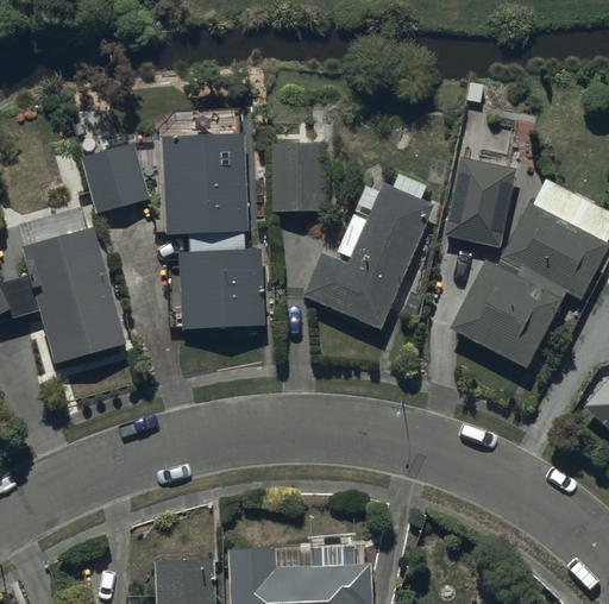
[(162,129),(164,236),(189,234),(189,251),(177,252),(180,329),(264,326),(261,249),(244,250),(244,233),(249,233),(245,127),(162,129)]
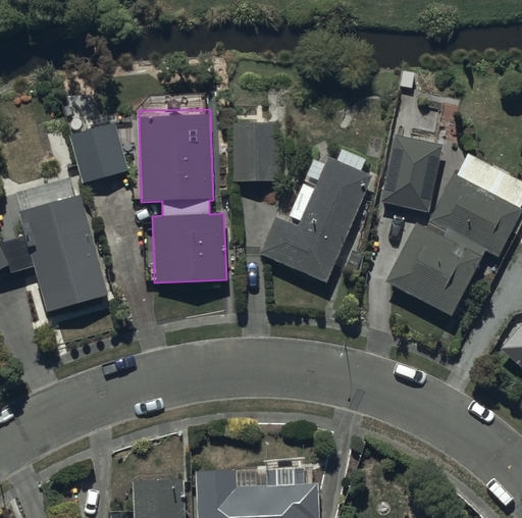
[(277,122),(232,123),(233,182),(278,180),(277,122)]
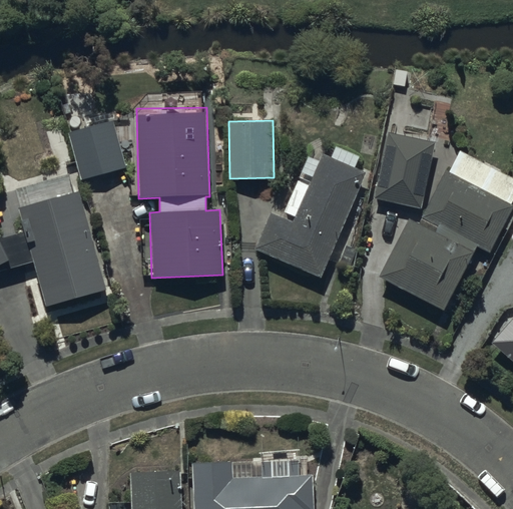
[(113,121),(68,132),(79,178),(125,167),(113,121)]
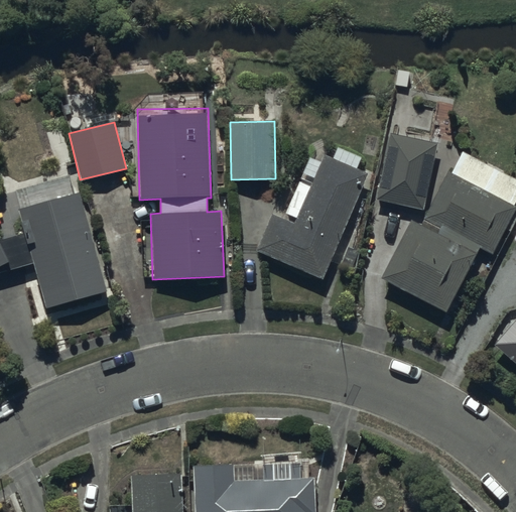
[(389,132),(375,200),(422,210),(437,142),(389,132)]
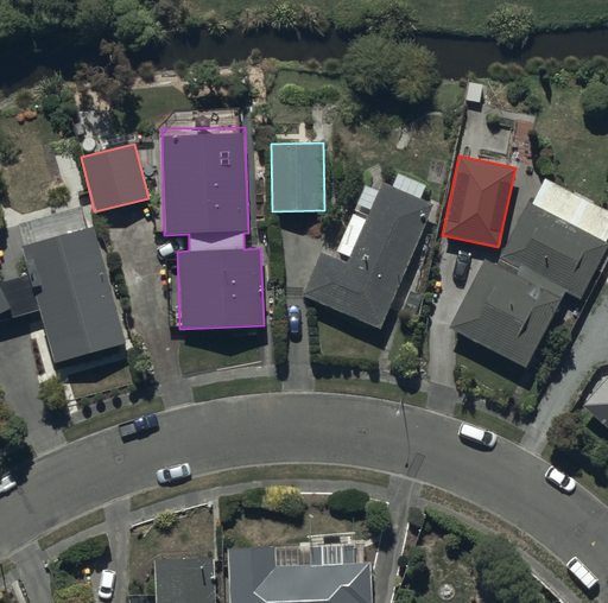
[(302,294),(379,328),(435,204),(420,198),(425,186),(398,173),(392,186),(381,182),(377,192),(367,188),(359,204),(371,210),(367,221),(353,214),(336,252),(350,258),(348,264),(321,251),(302,294)]
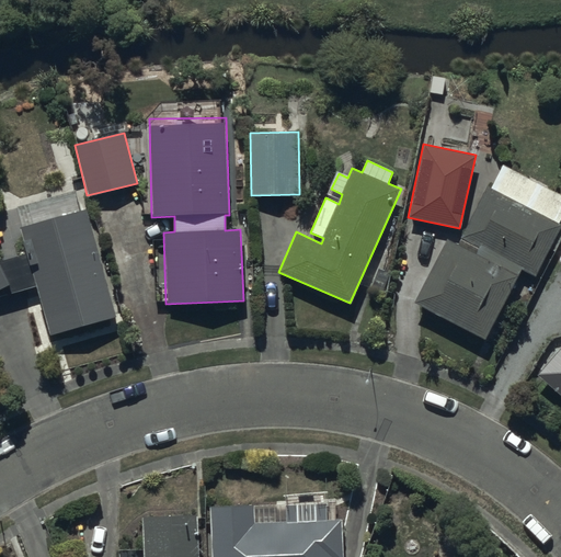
[(560,217),(560,195),(502,165),(490,190),(488,188),(457,246),(447,241),(414,303),(484,339),(522,270),(535,276),(560,226),(558,225),(560,217)]
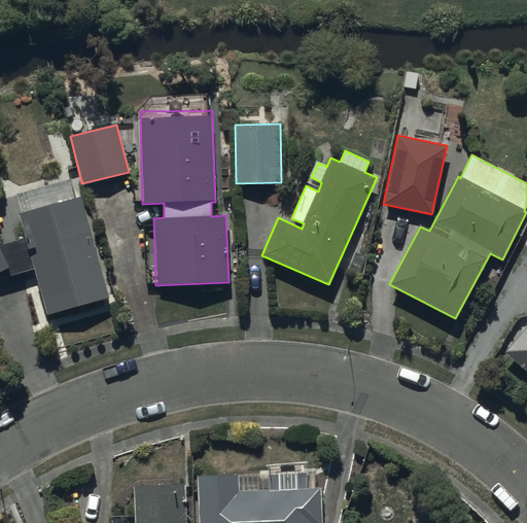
[(0,278),(33,270),(46,314),(109,297),(80,197),(18,214),(25,238),(0,245),(0,278)]
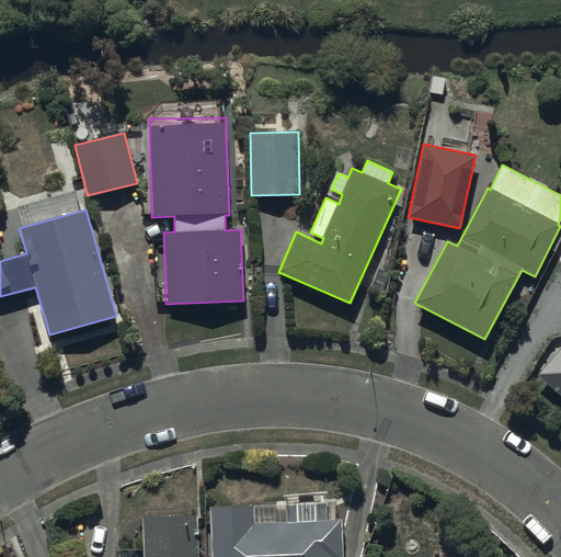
[(560,347),(537,374),(560,396),(560,347)]
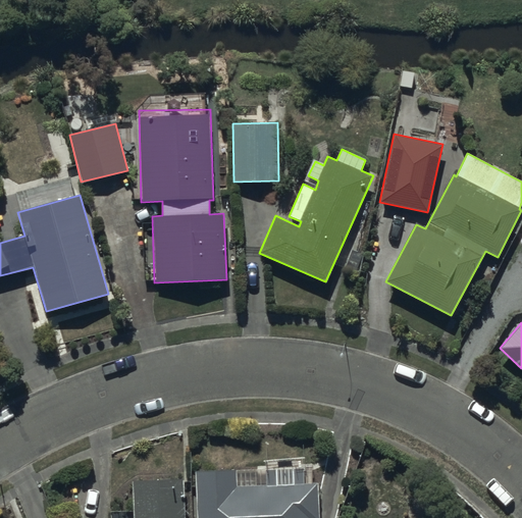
[(195,474),(197,517),(319,517),(317,481),(306,482),(305,469),(195,474)]
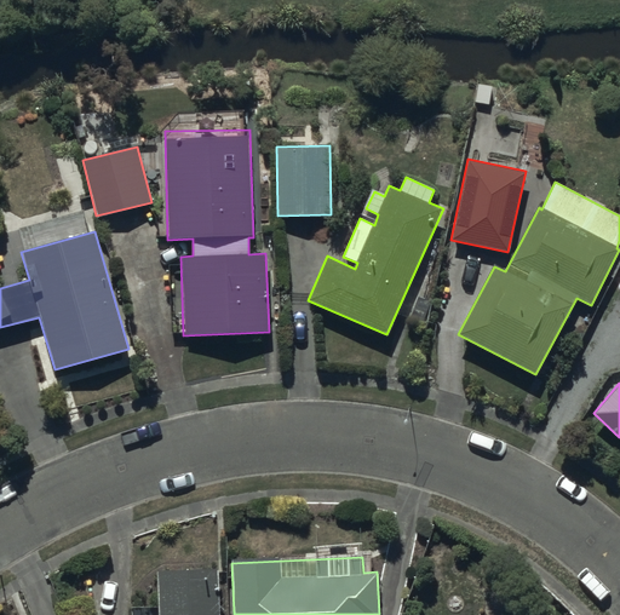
[(216,614),(213,565),(155,568),(158,614),(216,614)]
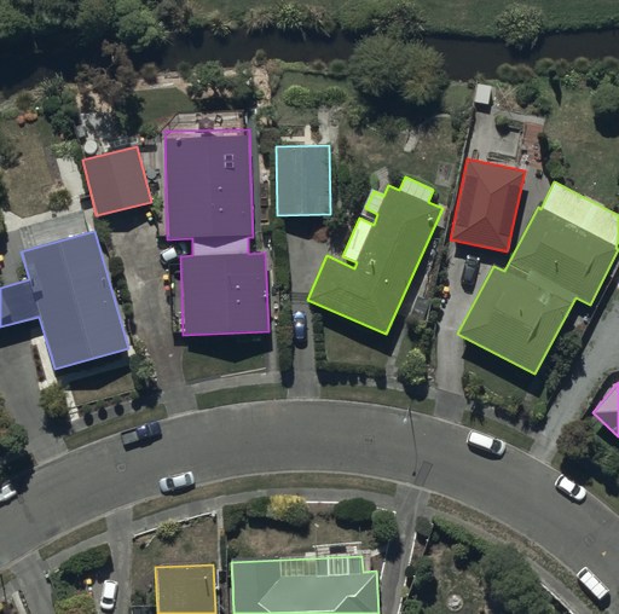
All buildings are outlined.
